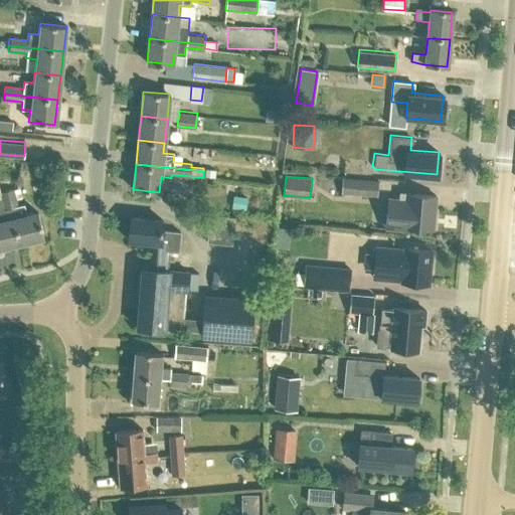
[(378,182),(342,179),(341,195),(376,198),(378,182)]
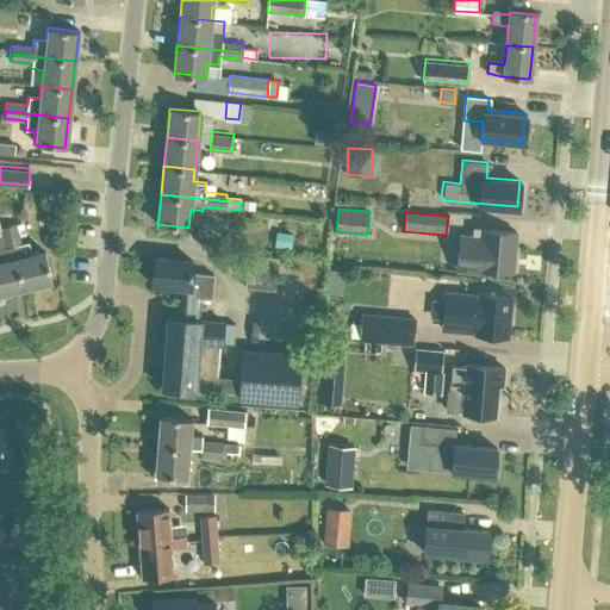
[(43,251),(29,254),(26,243),(19,244),(14,224),(7,225),(23,288),(51,281),(43,251)]
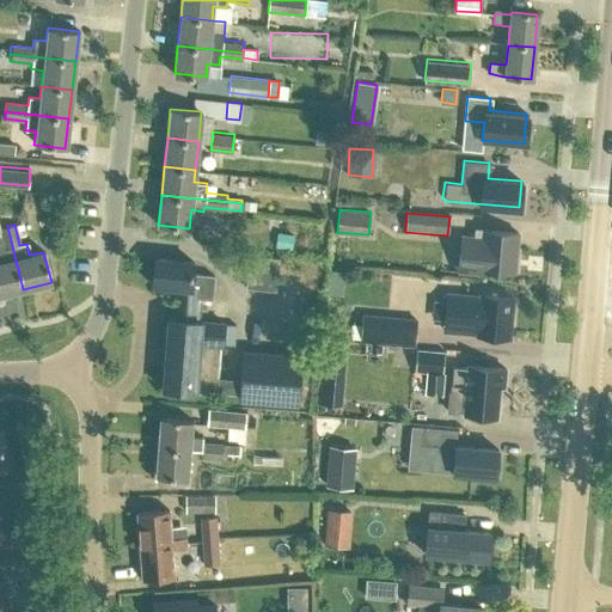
[(0,294),(23,289),(7,226),(0,227),(0,294)]
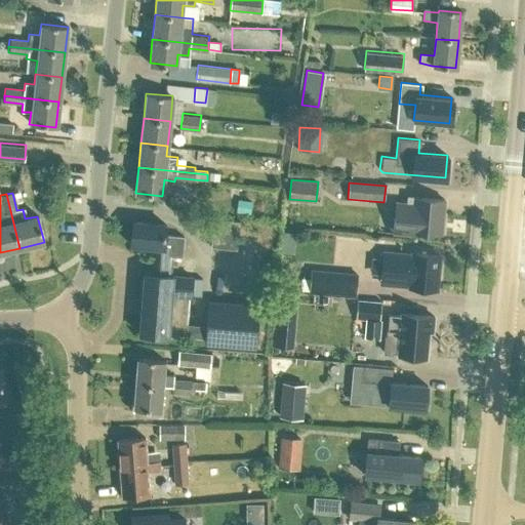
[(407,197),(407,203),(396,202),(393,234),(411,236),(411,232),(441,235),(444,200),(407,197)]
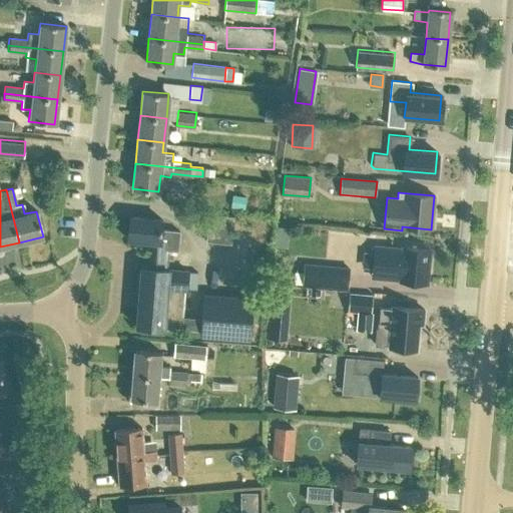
[(200,335),(248,338),(252,298),(204,294),(202,318),(182,316),(184,289),(186,289),(188,270),(165,268),(167,249),(177,250),(179,229),(160,227),(161,217),(129,214),(127,236),(146,238),(143,266),(140,266),(135,325),(181,329),(181,328),(201,330),(200,335)]
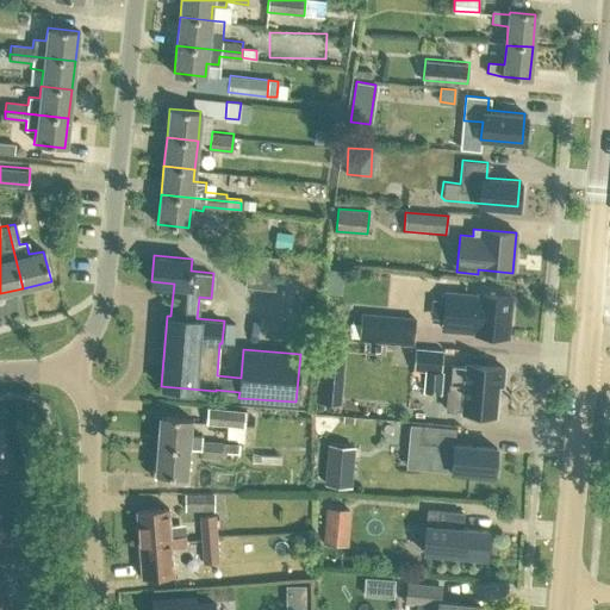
[(244,285),(274,288),(278,257),(248,255),(244,285)]
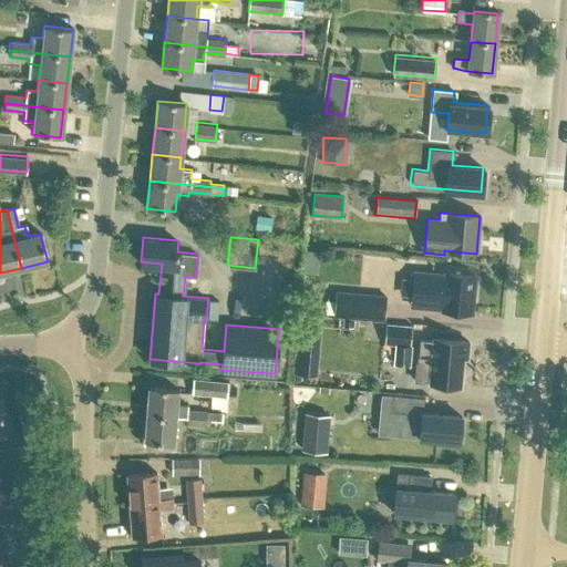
[(442,307),(472,309),(474,272),(445,270),(445,272),(414,270),(412,301),(442,303),(442,307)]
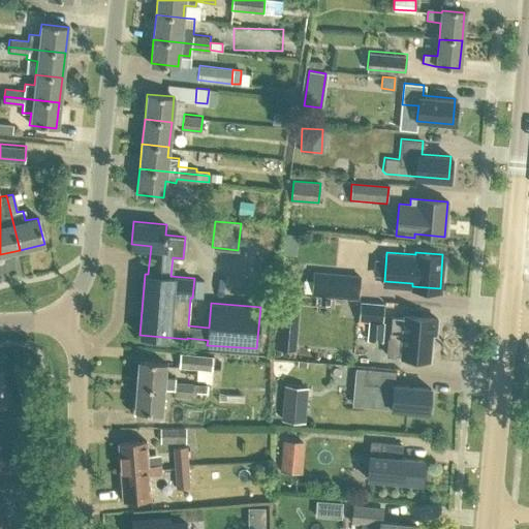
[(312,272),(311,296),(334,298),(336,274),(312,272)]
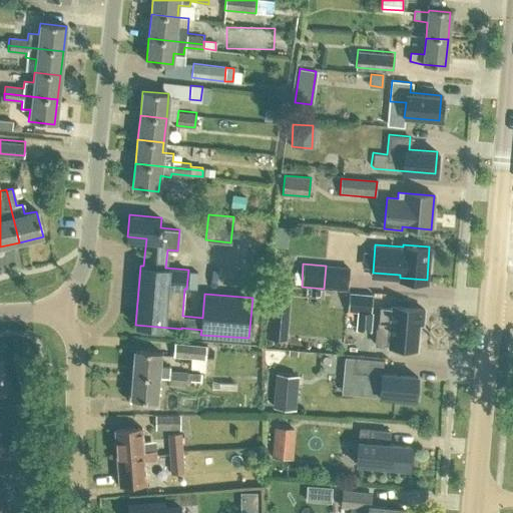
[(340,271),(337,282),(354,287),(357,275),(340,271)]
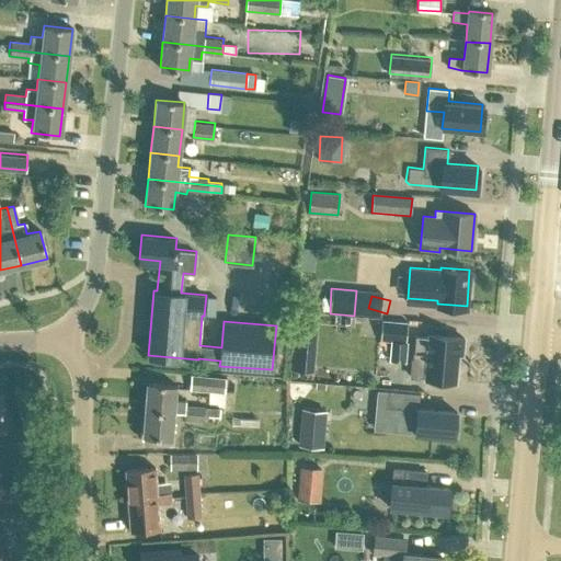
[(297,317),(295,343),(312,344),(315,318),(297,317)]
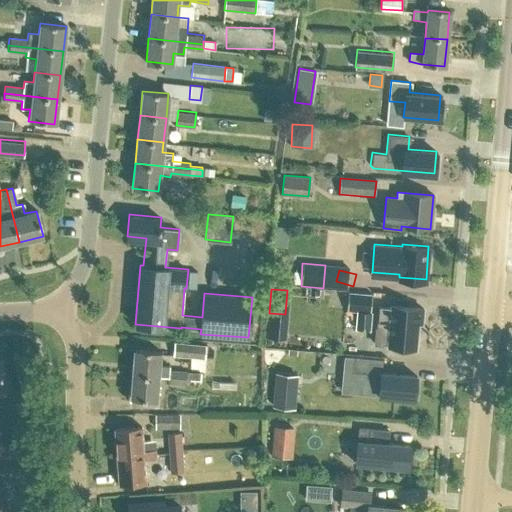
[(349,292),(347,310),(357,311),(370,312),(371,294),(349,292)]
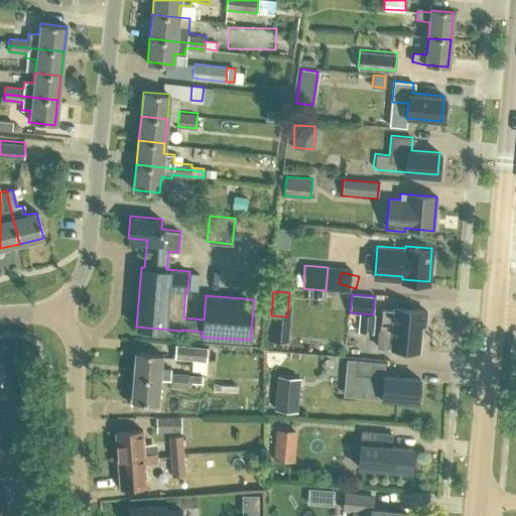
[(394,309),(382,308),(381,324),(380,324),(378,346),(391,347),(391,348),(418,350),(421,325),(425,325),(426,310),(394,307),(394,309)]
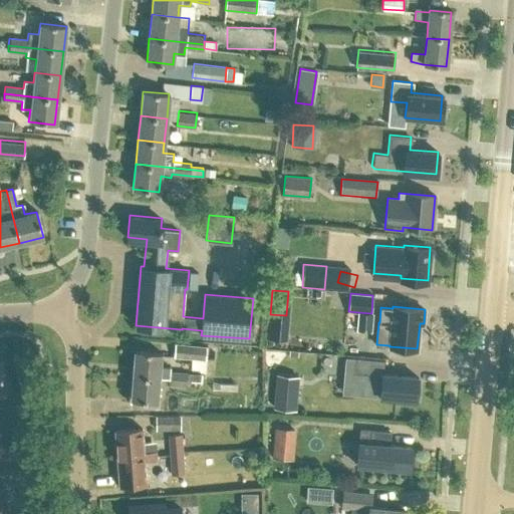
[(358,312),(356,329),(371,330),(372,313),(371,313),(358,312)]
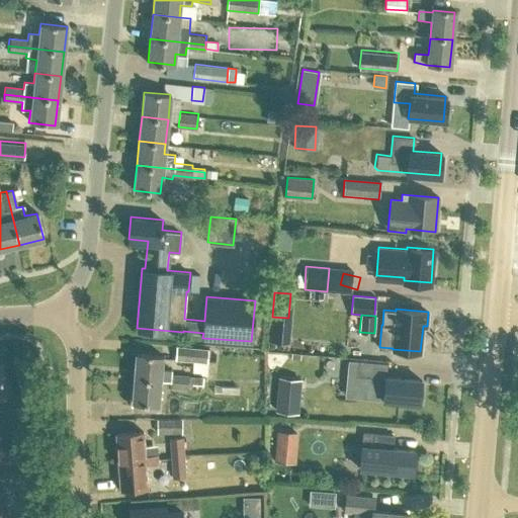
[(174,358),(193,359),(192,369),(202,369),(202,371),(207,371),(207,361),(208,347),(176,344),(174,358)]
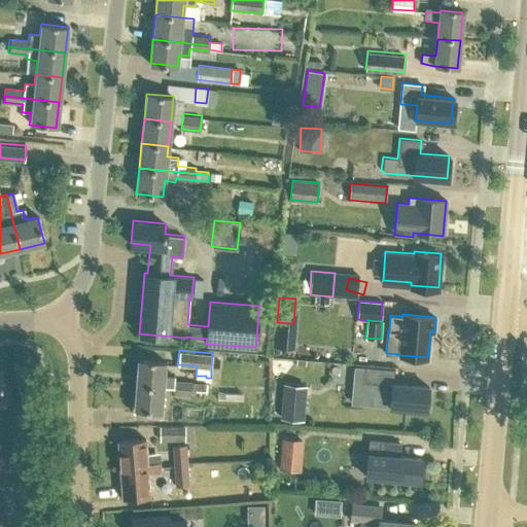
[(139,357),(137,383),(192,387),(194,381),(175,379),(175,375),(164,374),(165,359),(139,357)]
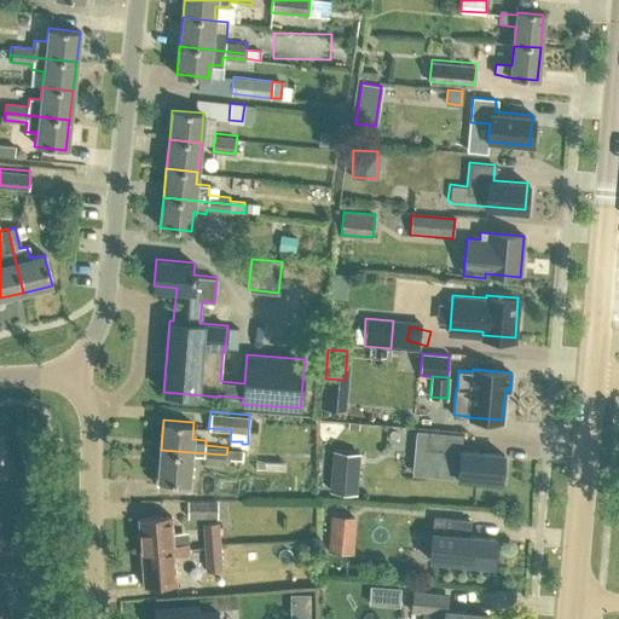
[(342,438),(364,433),(362,420),(339,424),(342,438)]
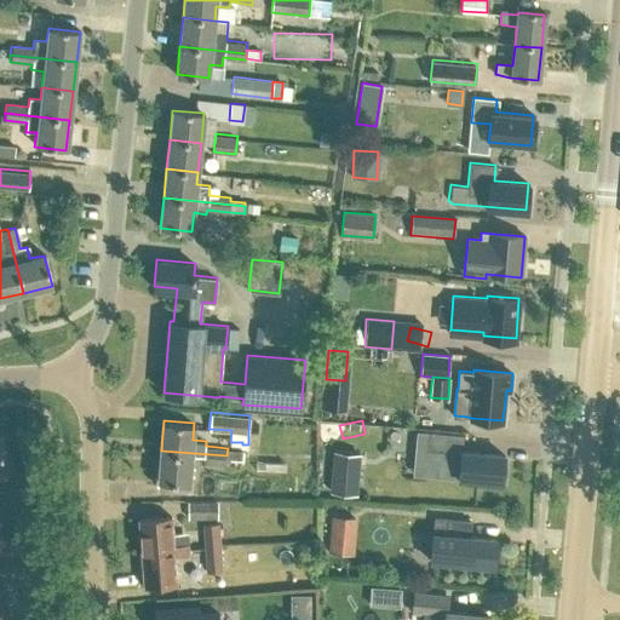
[(436,475),(500,481),(503,453),(459,449),(460,434),(423,430),(422,448),(438,449),(436,475)]
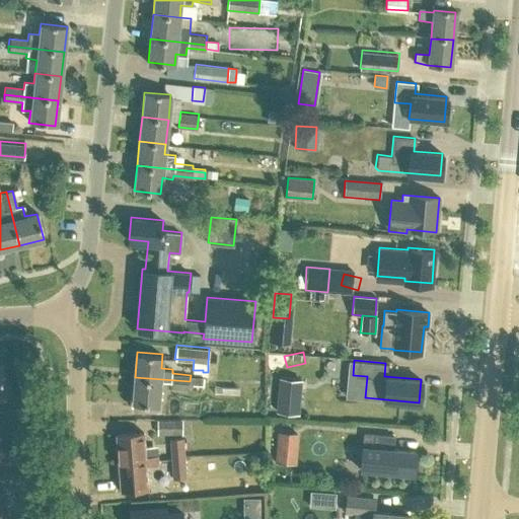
[(158,404),(160,390),(170,390),(170,386),(189,388),(190,381),(135,377),(133,402),(158,404)]
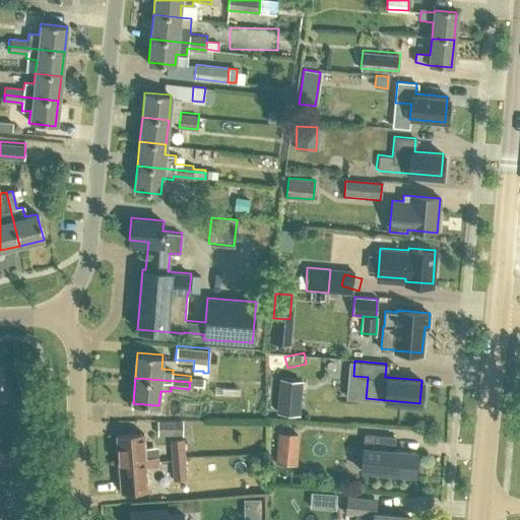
[(297,413),(299,380),(281,379),(279,412),(297,413)]
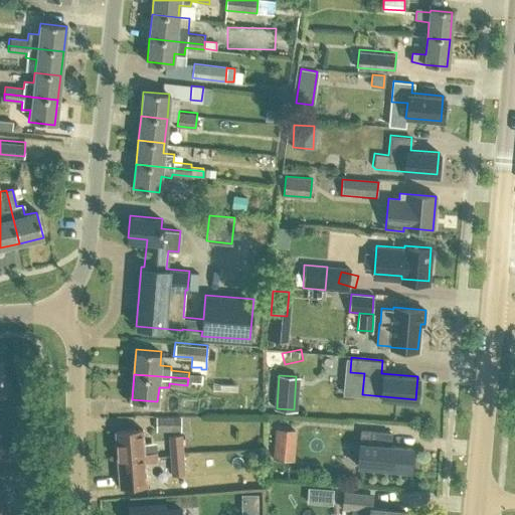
[(173,407),(173,415),(198,415),(198,407),(173,407)]
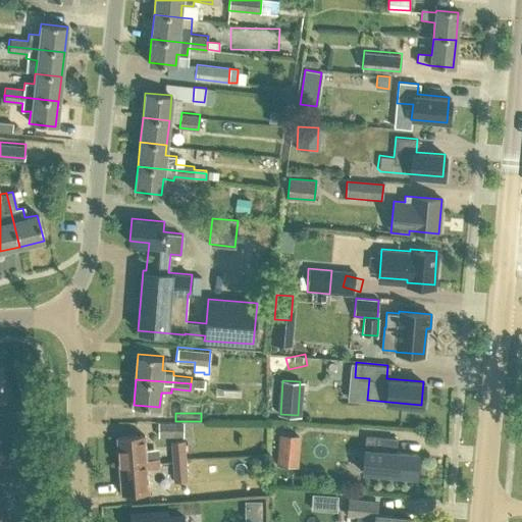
[(117,435),(120,464),(158,460),(158,456),(146,457),(145,432),(117,435)]
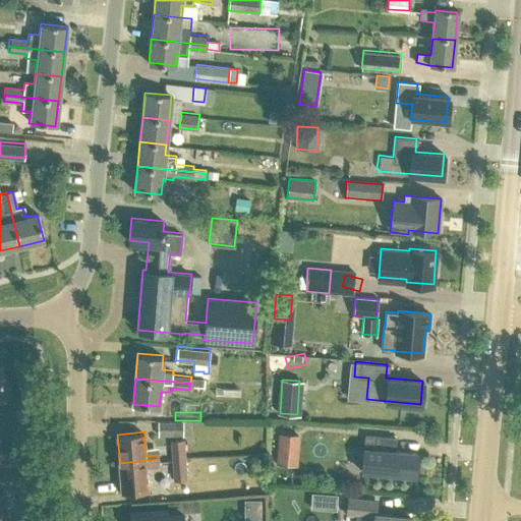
[(282,435),(281,466),(302,466),(303,435),(282,435)]
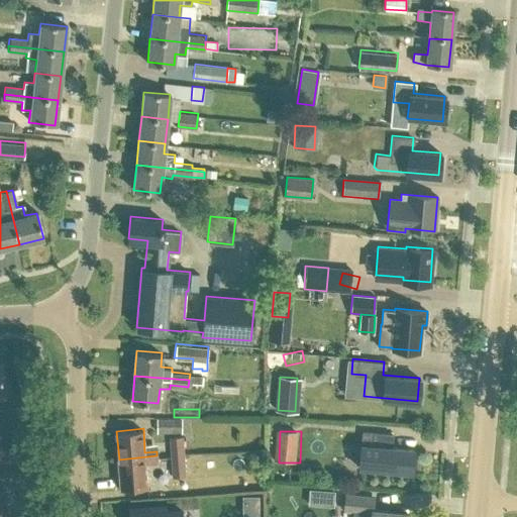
[(363,432),(359,468),(412,472),(414,449),(391,447),(392,435),(363,432)]
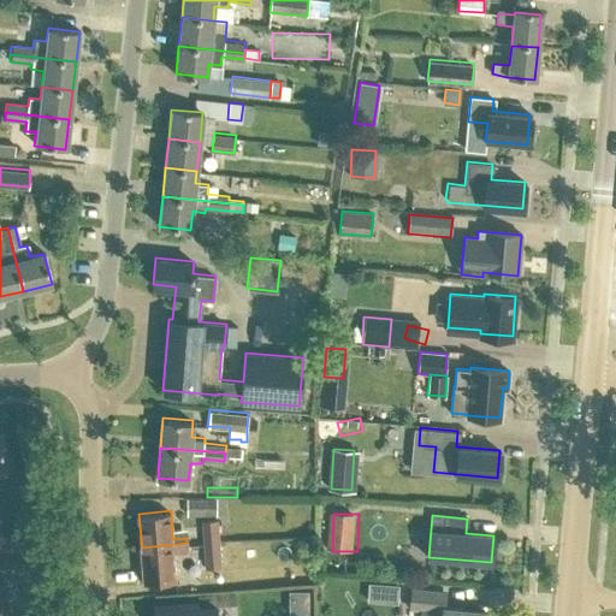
[(203,519),(205,542),(220,542),(218,517),(203,519)]
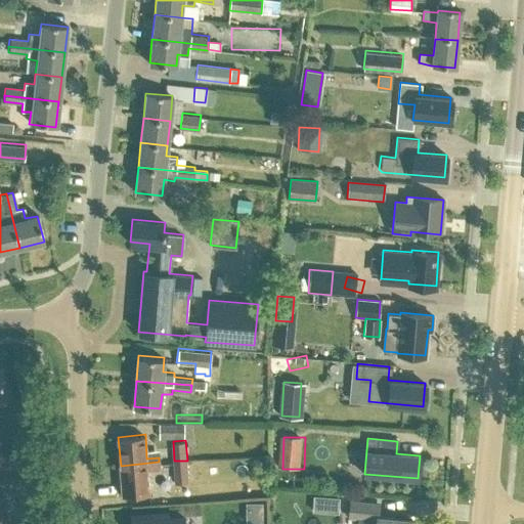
[(187,461),(174,461),(175,481),(188,480),(187,461)]
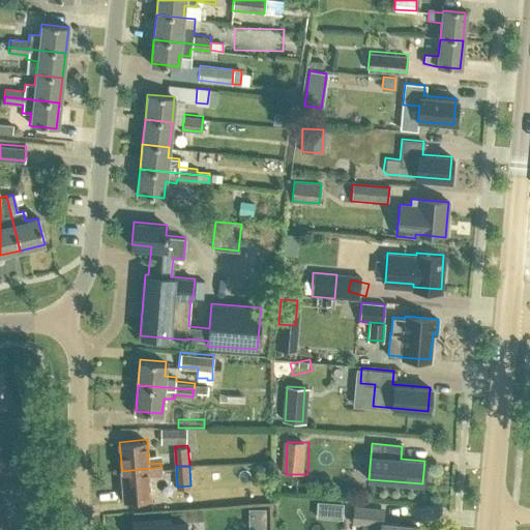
[(122,471),(124,500),(151,498),(149,473),(162,472),(160,467),(122,471)]
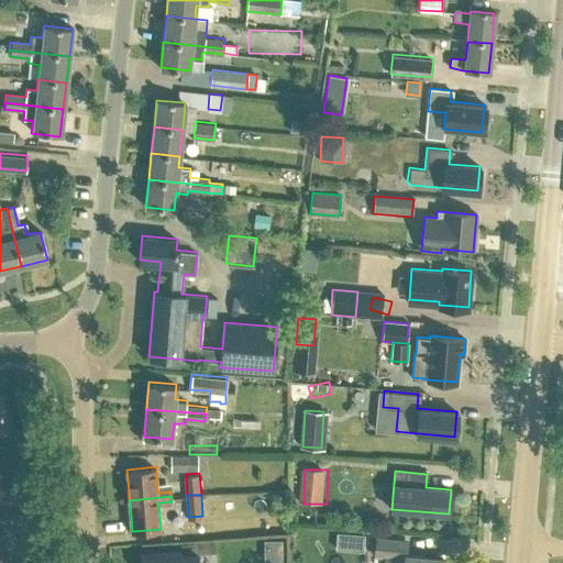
[(364,534),(338,532),(337,548),(363,550),(364,534)]
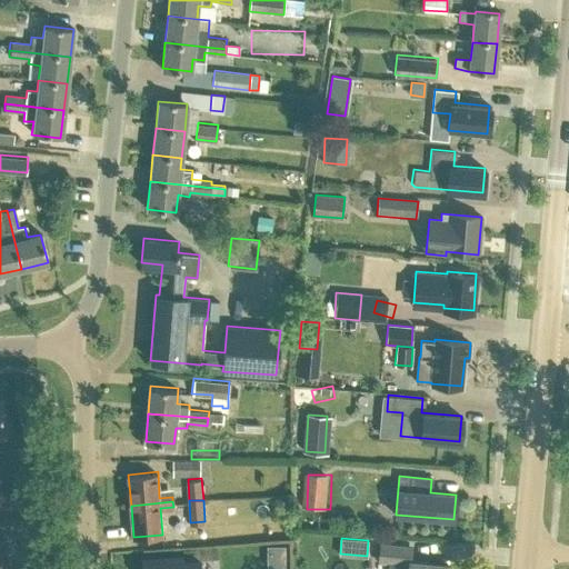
[(450,568),(451,563),(410,560),(411,545),(380,541),(379,559),(386,560),(385,568),(450,568)]
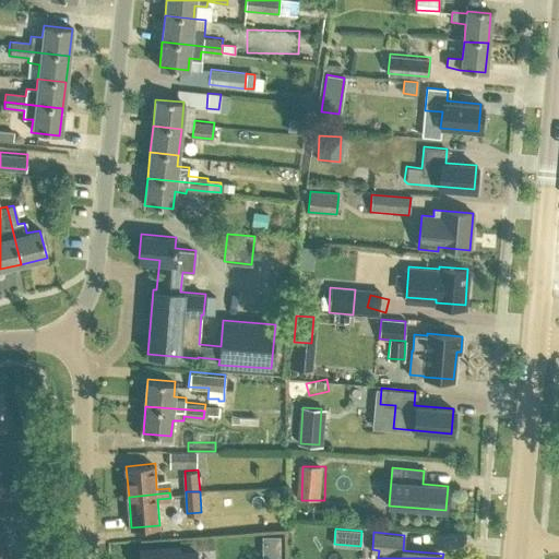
[(141,547),(141,558),(197,558),(197,549),(178,551),(177,545),(141,547)]
